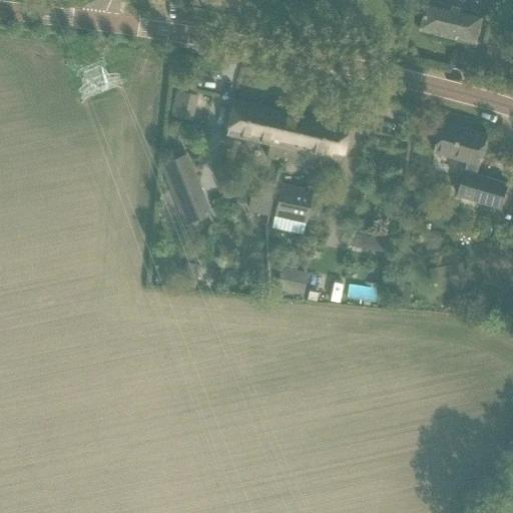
[(429,2),(427,11),(422,31),(477,43),(483,15),(429,2)]
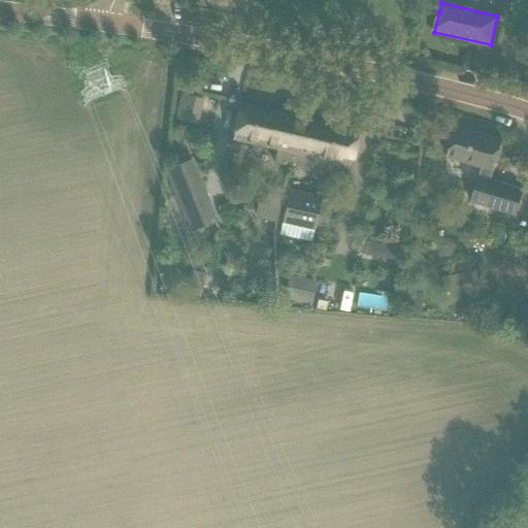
[(182,95),(175,120),(196,125),(202,99),(182,95)]
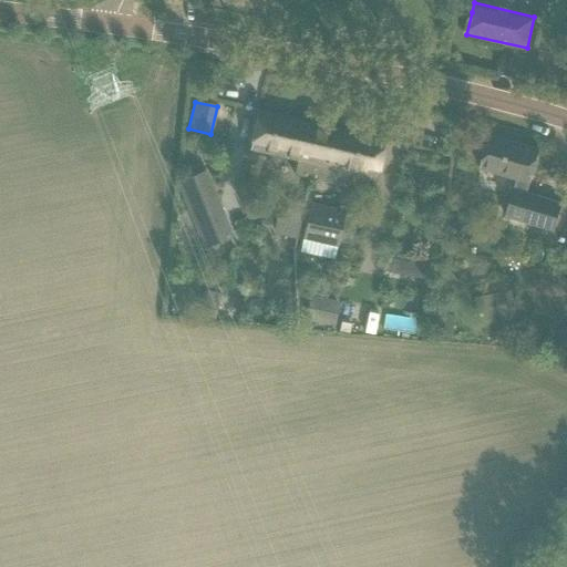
[(253,132),(249,150),(297,160),(295,174),(309,177),(321,125),(258,111),(253,132)]
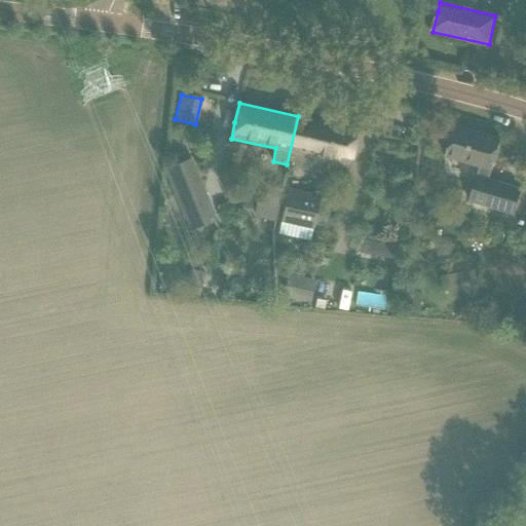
[(298,116),(287,164),(301,167),(304,154),(348,164),(357,129),(298,116)]
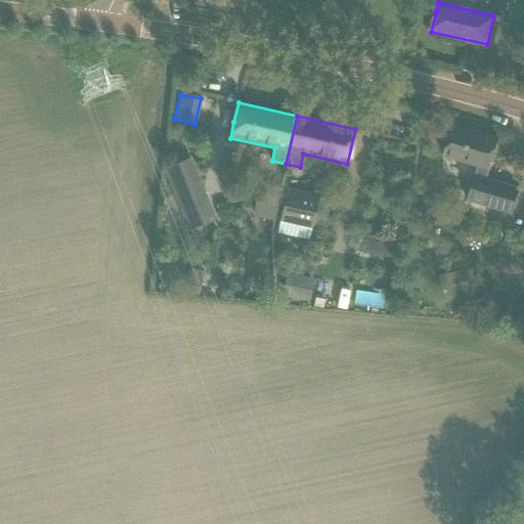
[(468,201),(513,214),(519,188),(487,179),(498,139),(452,126),(443,156),(477,166),(468,201)]
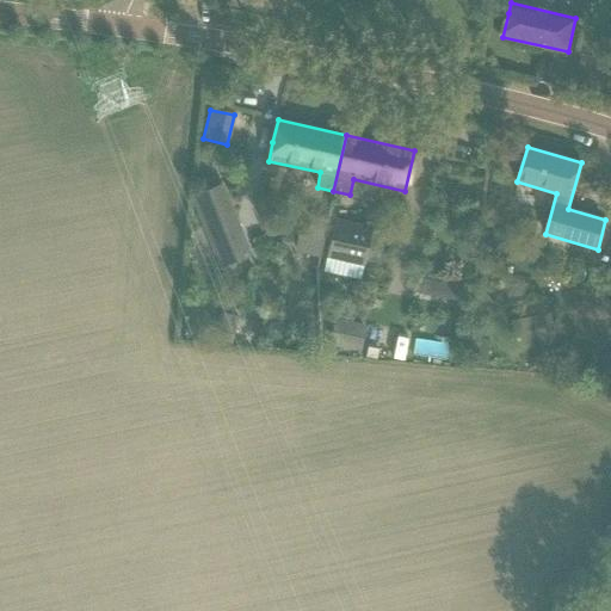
[(248,255),(232,214),(220,185),(193,196),(222,267),(248,255)]
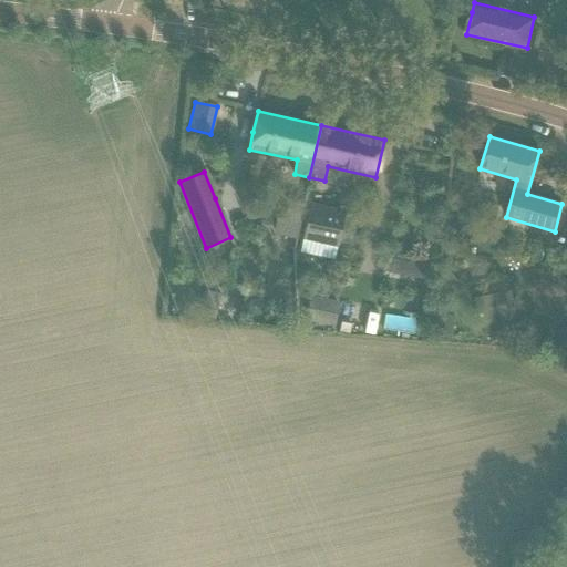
[(309,205),(299,254),(333,261),(343,213),(309,205)]
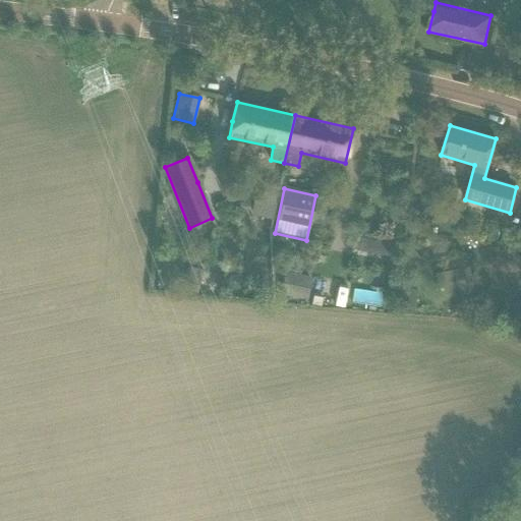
[(361,238),(359,251),(372,253),(374,241),(361,238)]
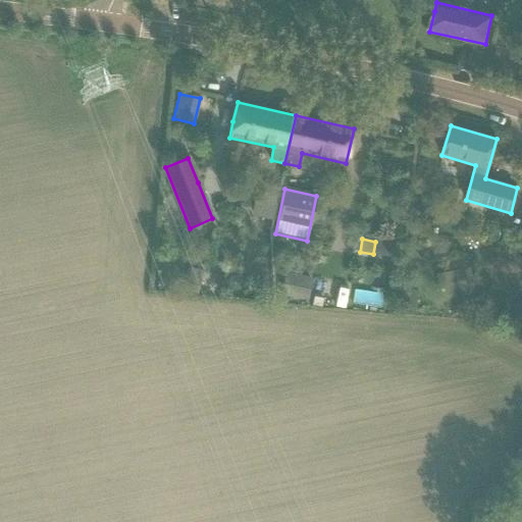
[(460,269),(441,274),(446,289),(464,283),(460,269)]
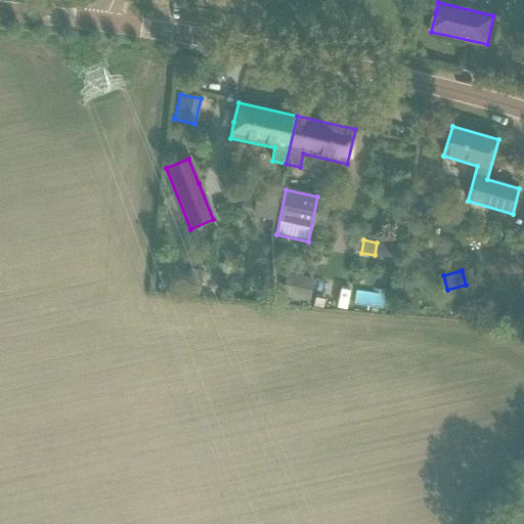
[(282,295),(307,300),(311,280),(287,275),(282,295)]
